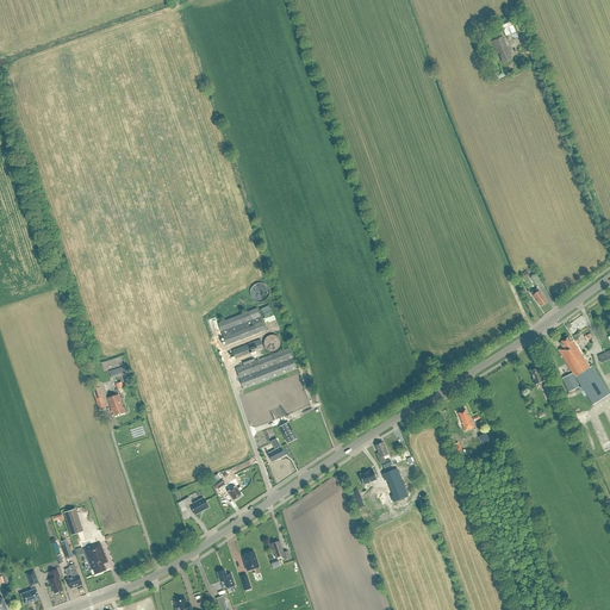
[(496,37),(497,39),(492,42),(498,54),(504,64),(511,61),(510,58),(512,57),(503,37),(502,38),(499,35),(496,37)]
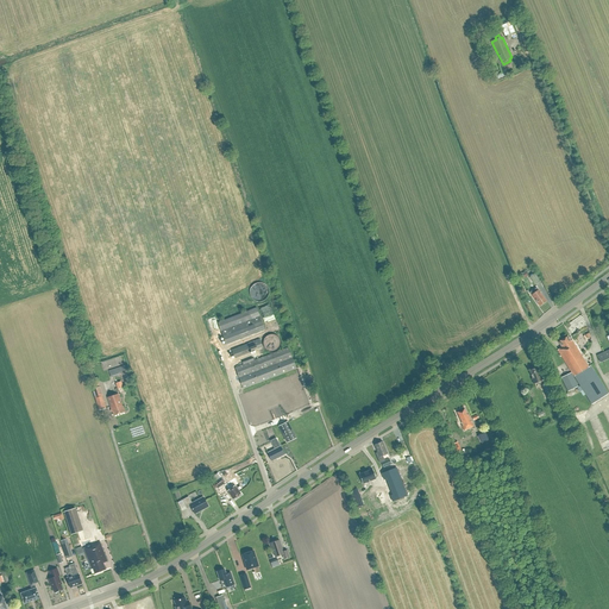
[(535,286),(539,283),(541,281),(535,272),(529,277),(535,286)]
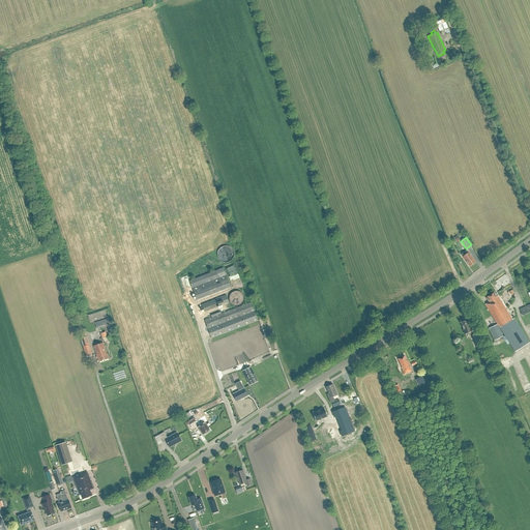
[(475,262),(468,253),(463,257),(469,266),(475,262)]
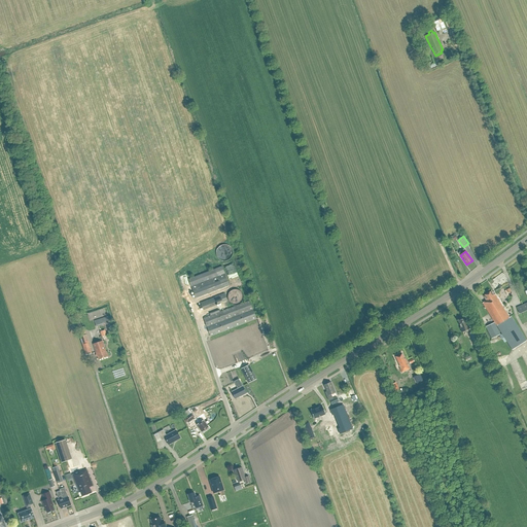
[(195,299),(229,285),(221,267),(187,280),(195,299)]
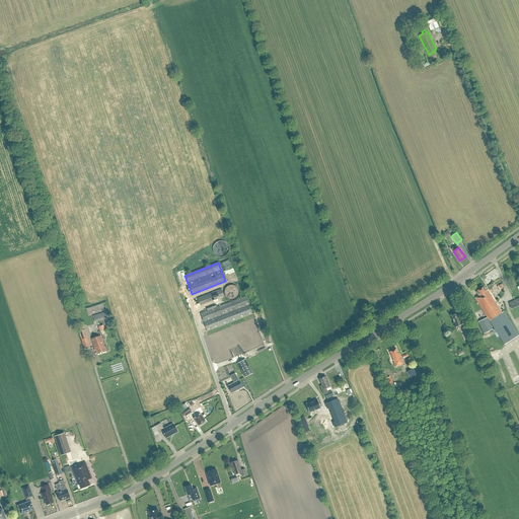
[(499,267),(490,274),(493,279),(503,272),(499,267)]
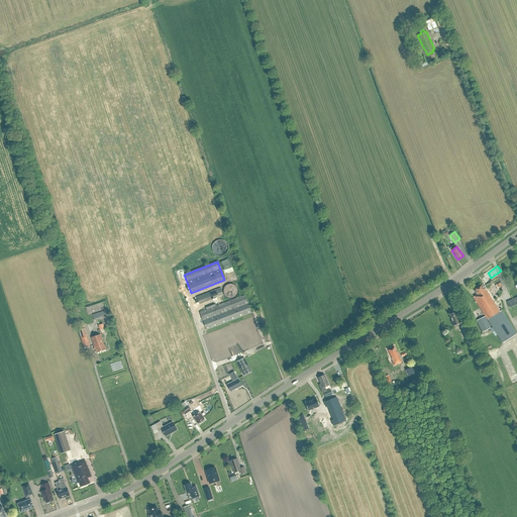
[(227,298),(228,299),(229,299),(230,299),(232,299),(233,299),(234,298),(235,297),(236,297),(237,296),(237,295),(238,294),(238,292),(238,291),(238,290),(238,289),(237,288),(236,287),(236,286),(235,285),(234,284),(233,284),(231,284),(230,284),(229,284),(228,284),(227,285),(226,285),(225,286),(224,287),(224,288),(223,289),(223,290),(223,291),(223,292),(223,294),(223,295),(224,296),(225,296),(225,297),(226,298),(227,298)]
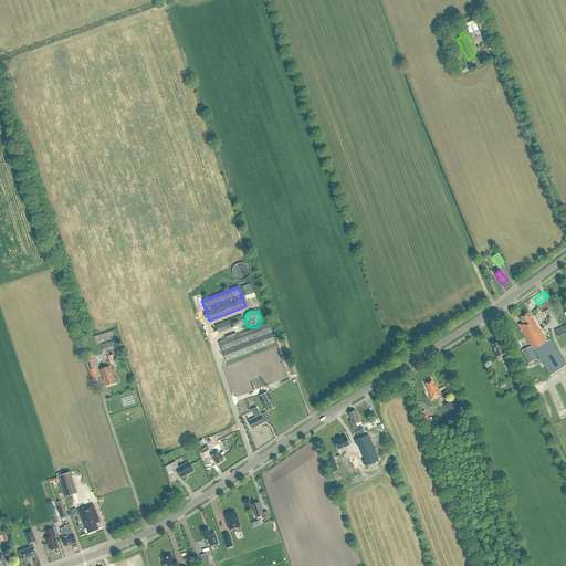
[(527,313),(519,318),(522,323),(517,325),(540,359),(536,360),(540,365),(541,367),(543,366),(549,376),(565,366),(548,339),(547,341),(532,316),(531,317),(527,313)]
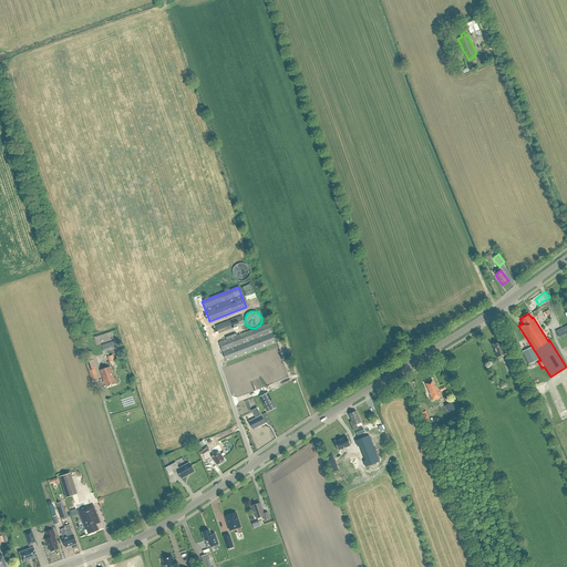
[(219,333),(244,323),(241,316),(216,326),(219,333)]
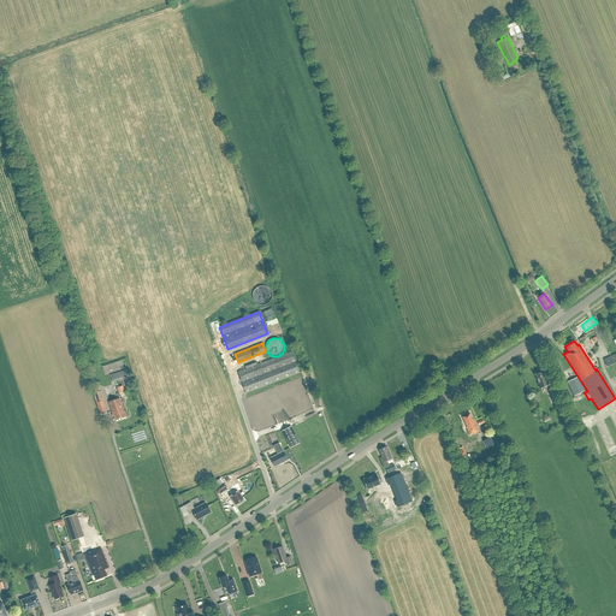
[(256,365),(246,369),(238,372),(247,392),(300,372),(291,351),(273,359),(266,361),(256,365)]
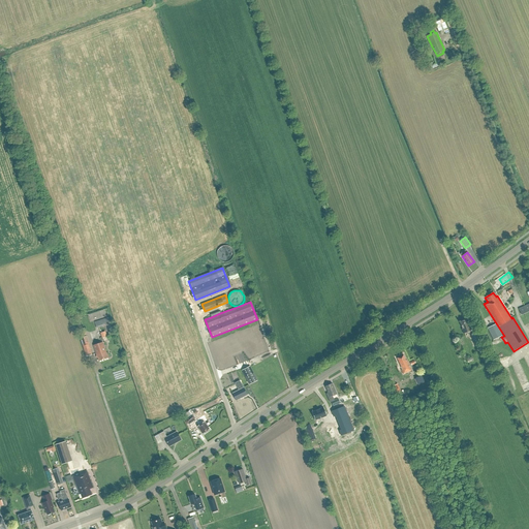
[(528,304),(519,309),(521,315),(528,311),(528,304)]
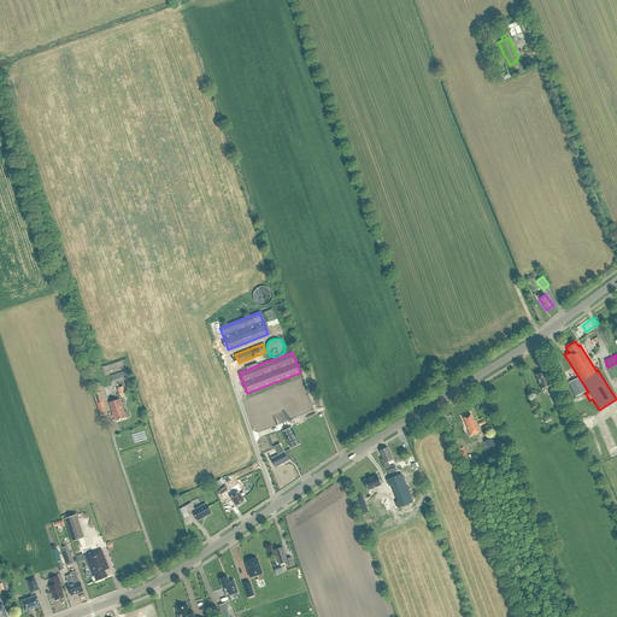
[(110,375),(112,383),(123,381),(122,378),(129,376),(128,370),(110,375)]
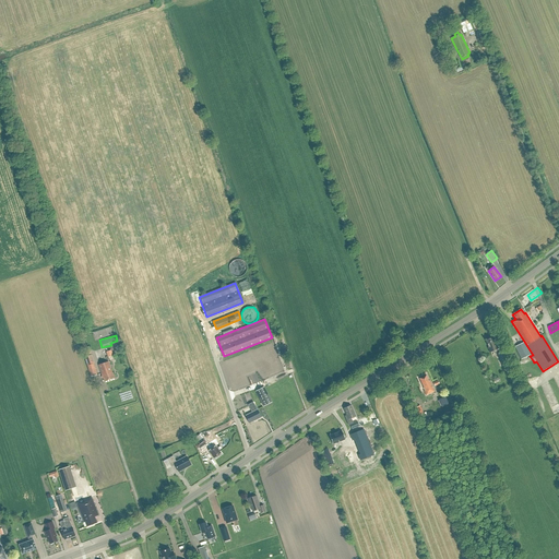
[(495,345),(492,337),(486,341),(488,347),(488,348),(489,353),(498,348),(496,344),(495,345)]
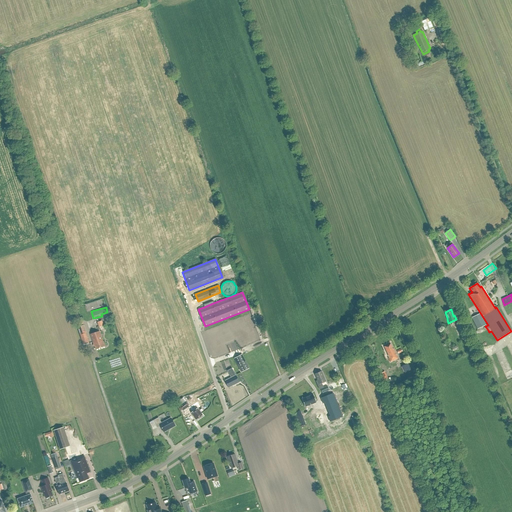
[(477,329),(485,325),(480,313),(472,317),(477,329)]
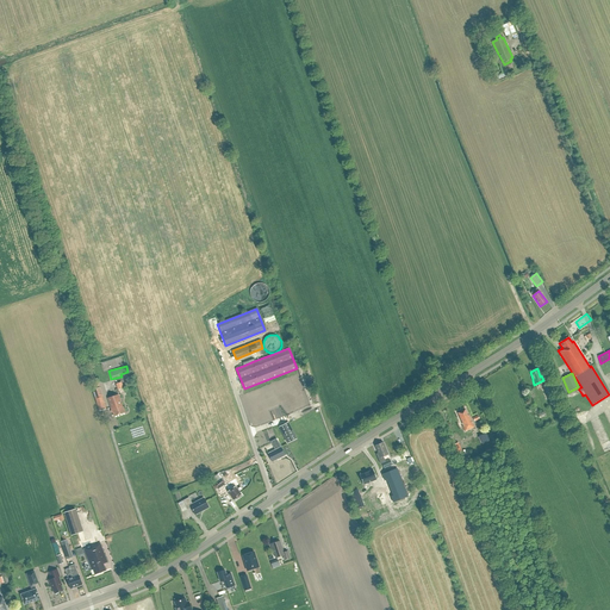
[(549,384),(546,385),(543,386),(547,397),(555,393),(552,385),(551,386),(549,384)]
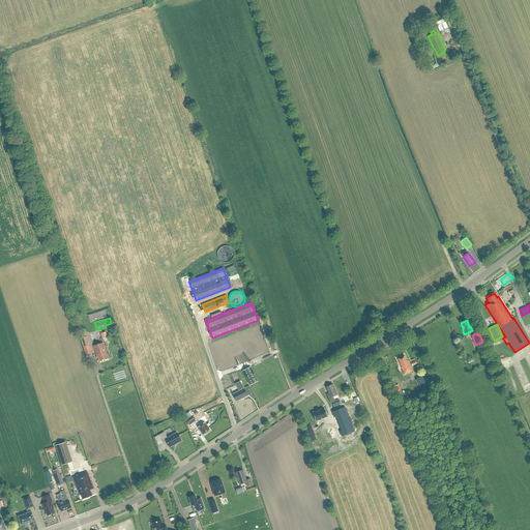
[(80,339),(86,357),(92,355),(87,336),(80,339)]
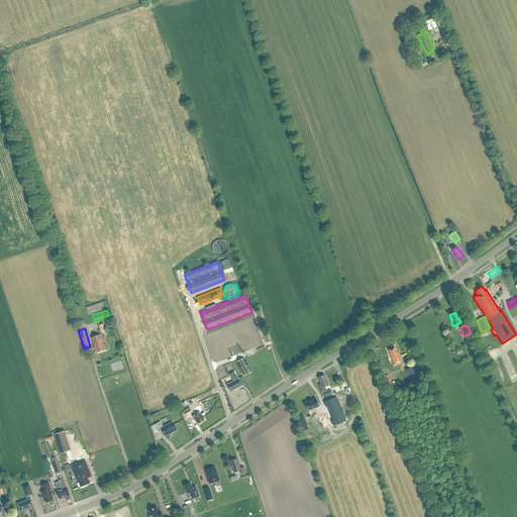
[(96,352),(106,349),(104,344),(100,334),(91,337),(94,347),(95,347),(96,352)]
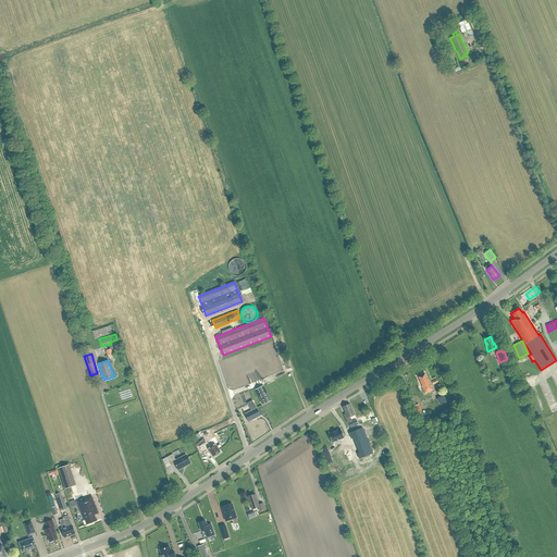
[(503,362),(507,373),(511,372),(509,367),(508,368),(505,361),(503,362)]
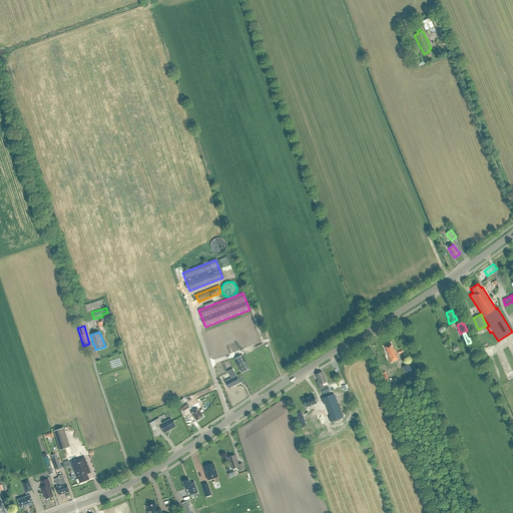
[(391,363),(399,359),(395,350),(394,350),(391,345),(385,348),(390,359),(389,359),(391,363)]
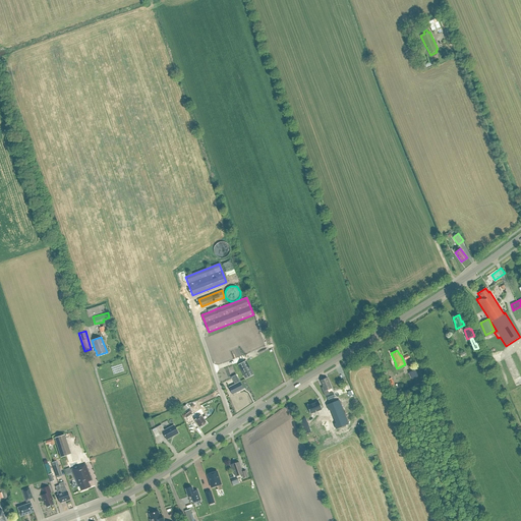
[(246,361),(238,365),(245,380),(253,375),(246,361)]
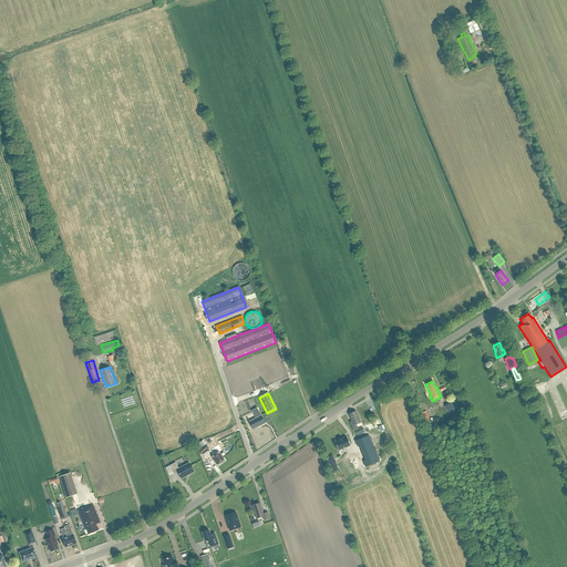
[(447,412),(454,409),(451,402),(444,405),(447,412)]
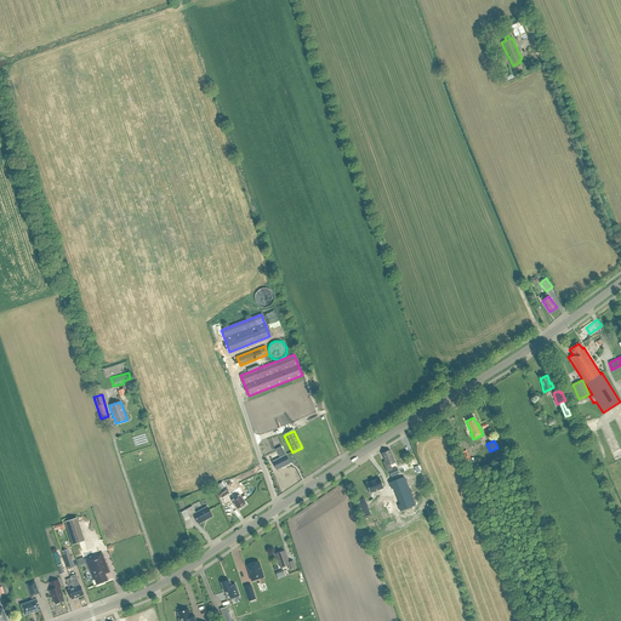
[(277,469),(290,463),(285,455),(281,446),(275,450),(280,459),(273,462),(277,469)]
